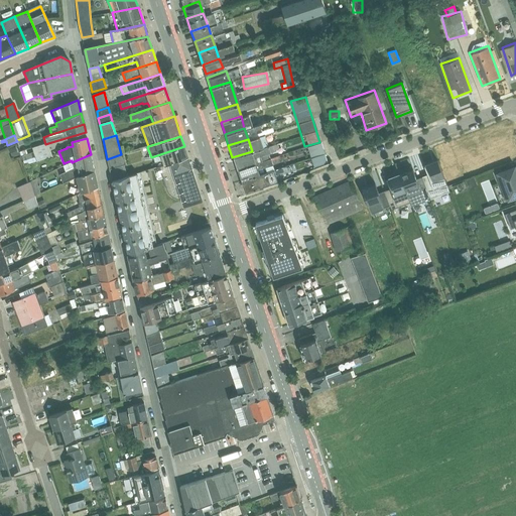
[(320,142),(306,147),(312,167),(327,162),(320,142)]
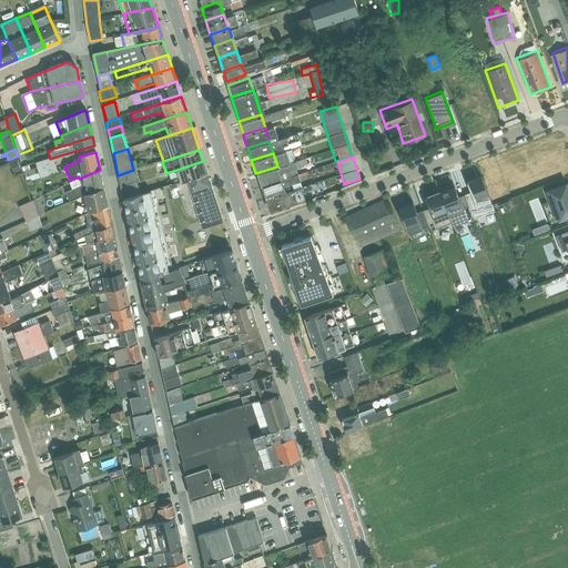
[(58,172),(53,158),(50,159),(36,163),(37,168),(23,172),(28,182),(58,172)]
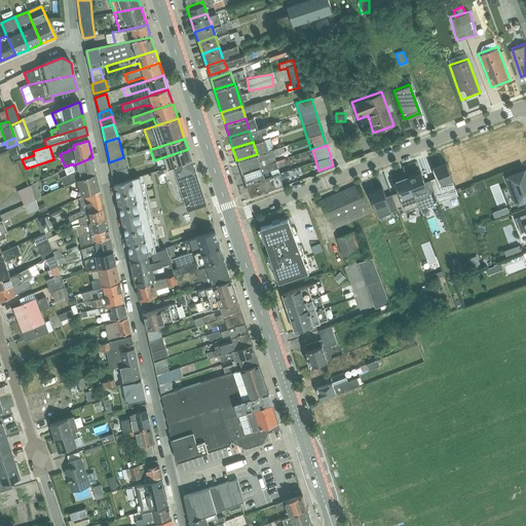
[(159,171),(162,170),(192,160),(188,149),(154,160),(154,161),(156,161),(159,171)]
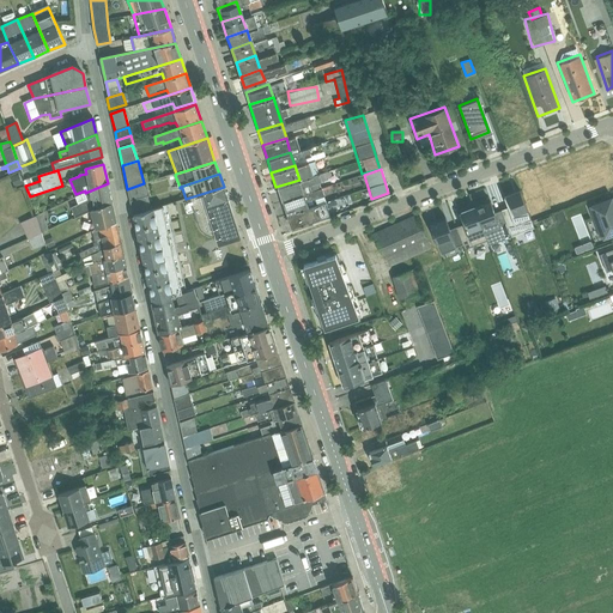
[(19,175),(11,177),(16,188),(23,186),(19,175)]
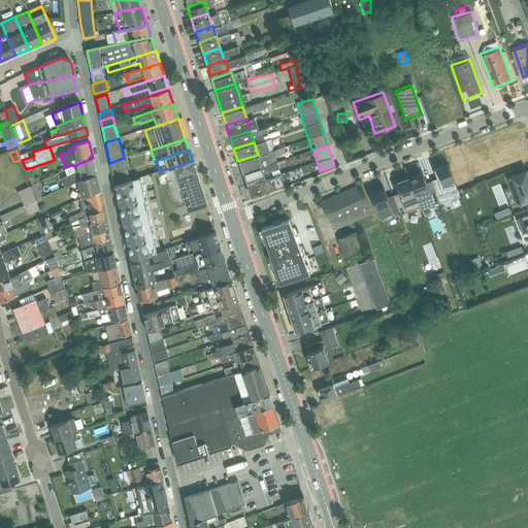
[(241,172),(261,166),(258,155),(237,161),(241,172)]
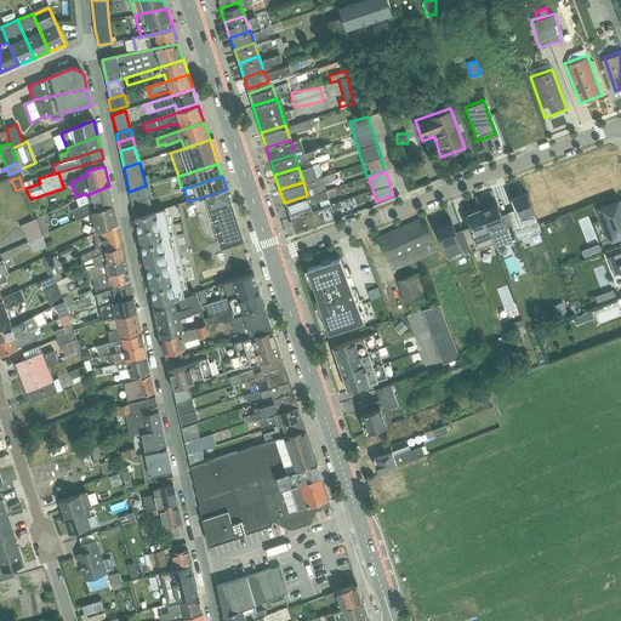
[(92,214),(114,205),(109,186),(86,195),(77,200),(79,208),(73,210),(77,221),(92,214)]
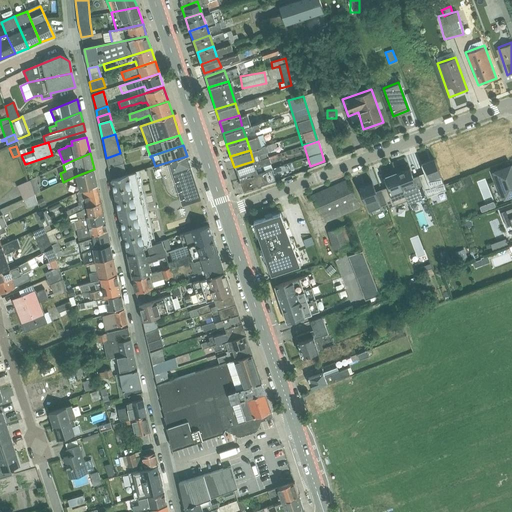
[(106,158),(109,168),(124,164),(125,163),(122,153),(120,153),(106,158)]
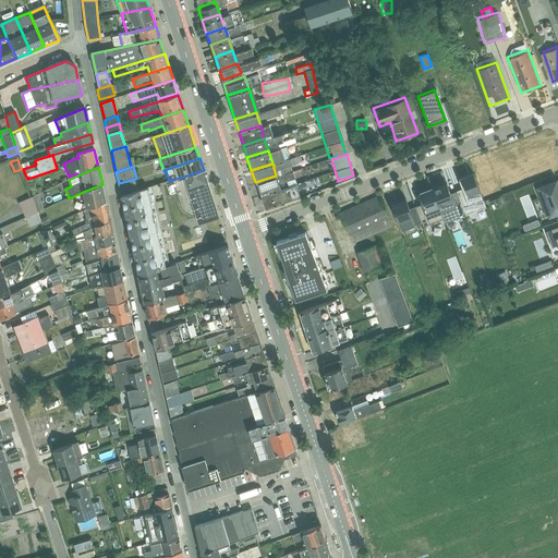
[(203,215),(207,211),(209,208),(210,205),(211,201),(211,197),(210,194),(204,172),(204,170),(172,180),(180,208),(183,211),(186,214),(190,216),(194,217),(196,217),(197,219),(204,217),(203,215)]
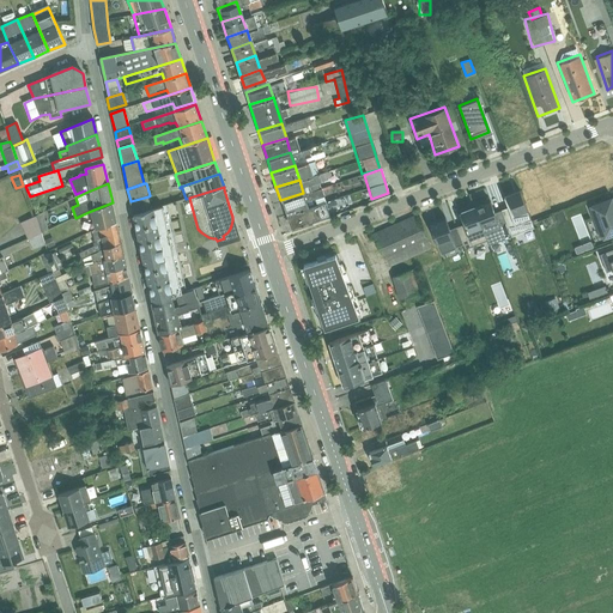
[(280,200),(285,214),(308,207),(303,193),(280,200)]
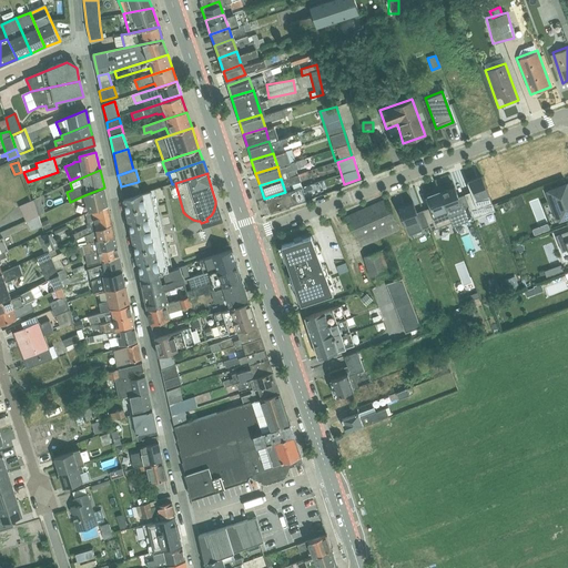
[(123,200),(141,194),(138,182),(121,186),(123,200)]
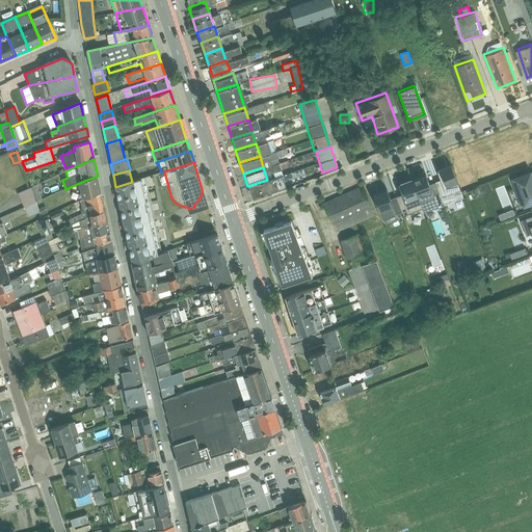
[(441,180),(436,181),(442,204),(462,200),(455,170),(440,175),(441,180)]
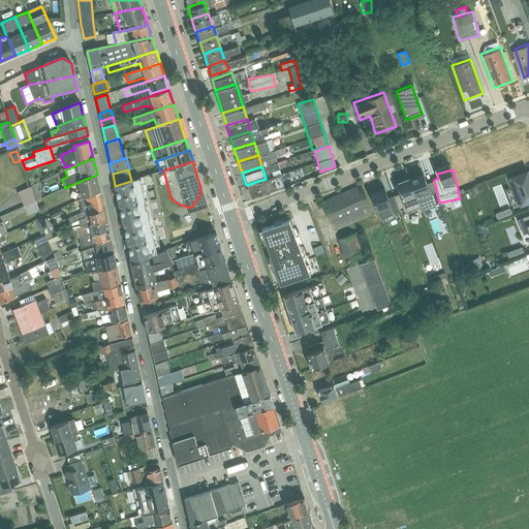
[(518,207),(528,201),(528,177),(526,169),(506,177),(518,207)]
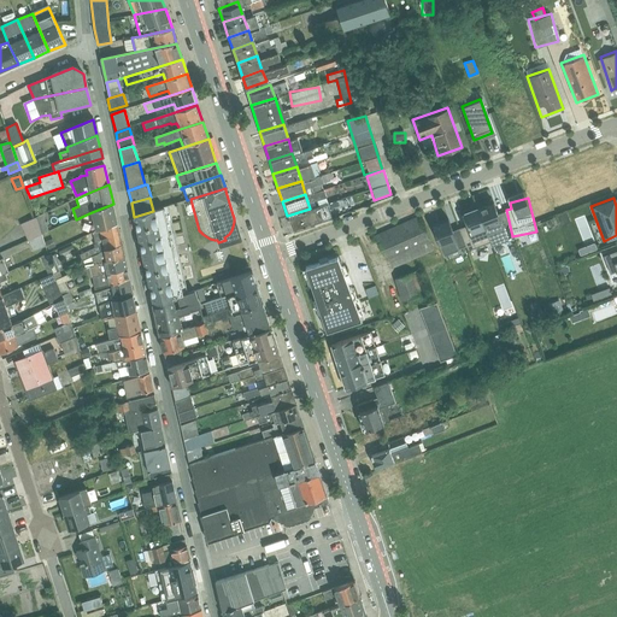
[(92,212),(97,231),(117,224),(113,204),(92,212)]
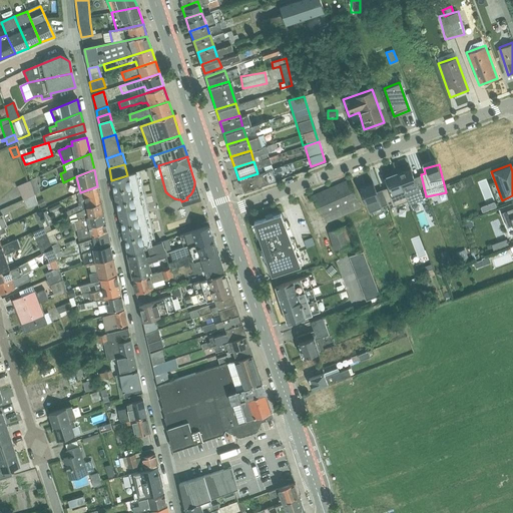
[(147,246),(155,244),(154,239),(140,171),(127,175),(111,180),(126,248),(128,253),(143,248),(147,246)]
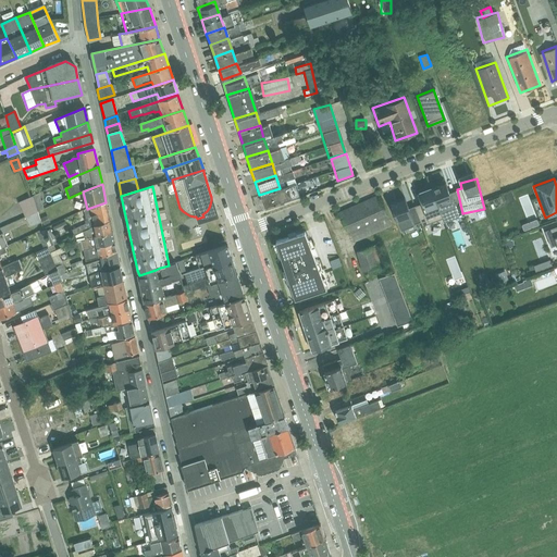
[(426,218),(440,213),(429,186),(416,192),(426,218)]
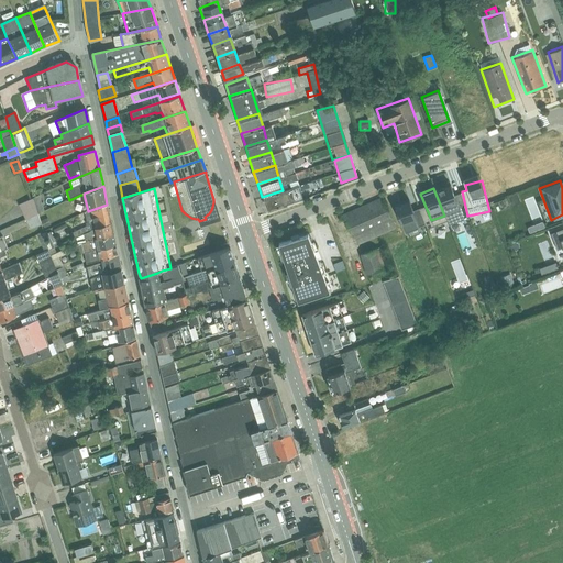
[(266,210),(287,203),(283,190),(262,197),(266,210)]
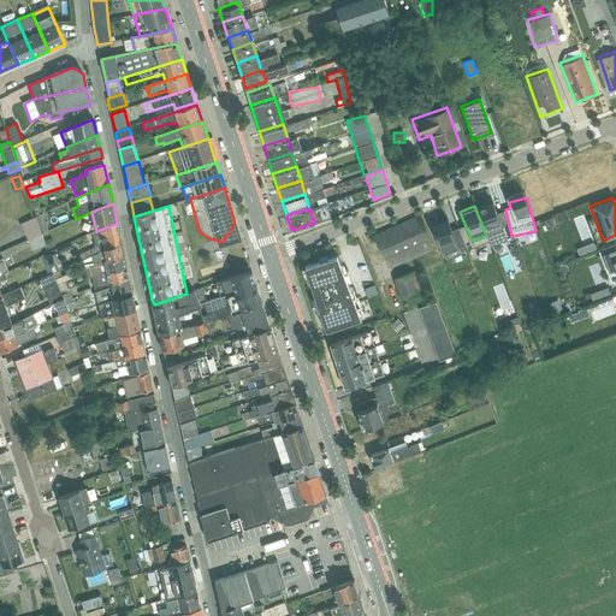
[(35,218),(42,235),(49,231),(43,214),(35,218)]
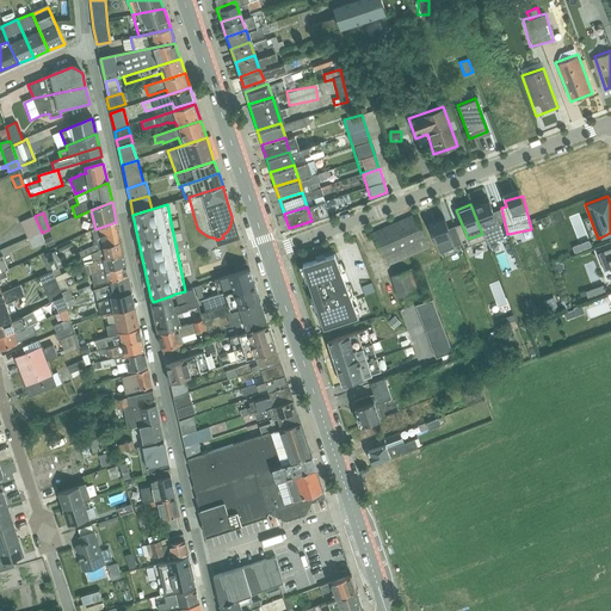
[(28,239),(42,233),(35,216),(20,222),(28,239)]
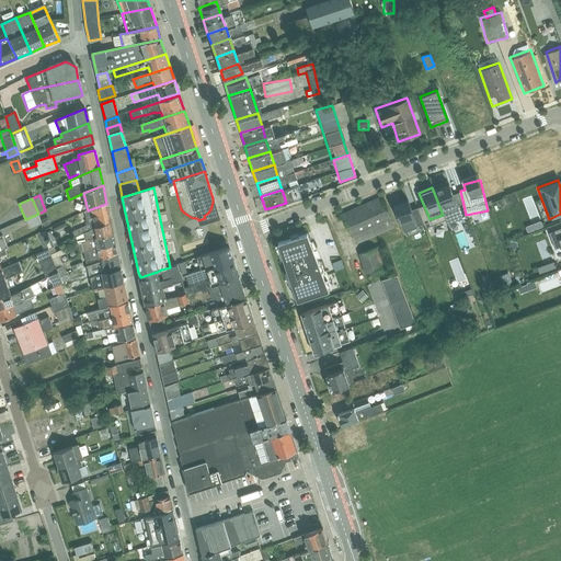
[(352,248),(393,231),(380,199),(340,216),(352,248)]
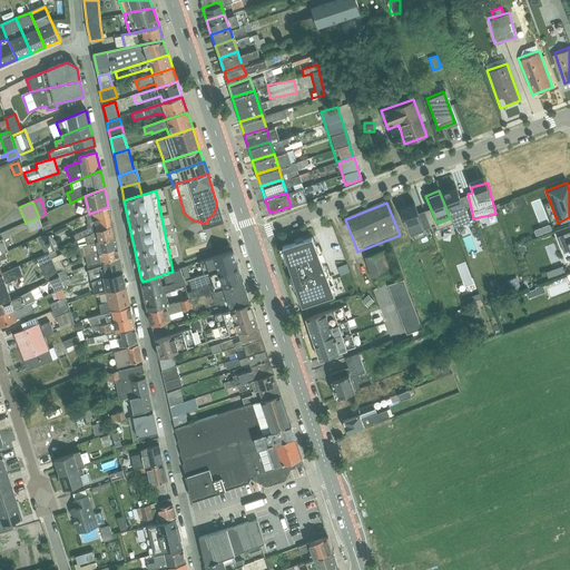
[(429,224),(434,222),(431,208),(419,212),(415,203),(400,207),(409,235),(430,227),(429,224)]
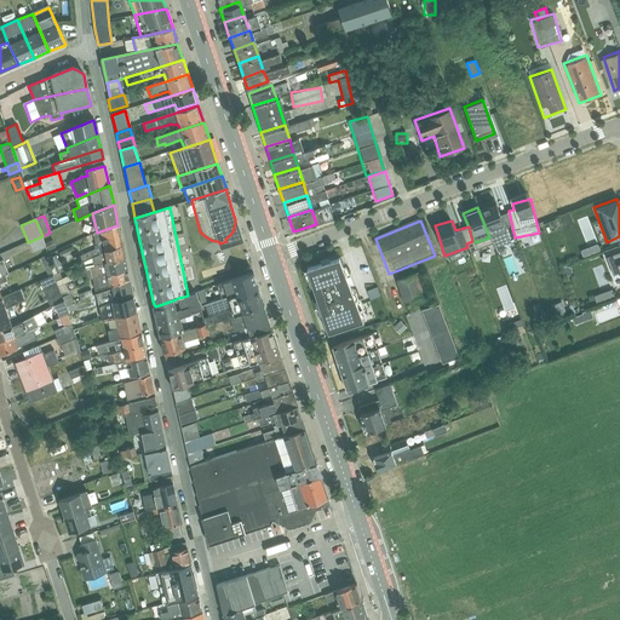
[(92,258),(122,245),(118,225),(97,233),(93,235),(96,245),(95,246),(96,250),(78,258),(80,263),(92,258)]
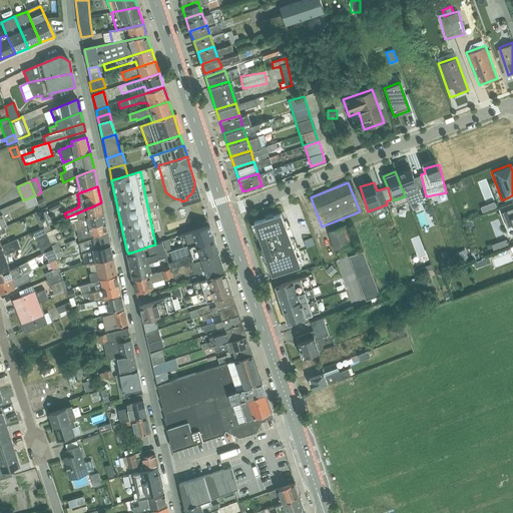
[(38,205),(35,195),(23,200),(27,209),(38,205)]
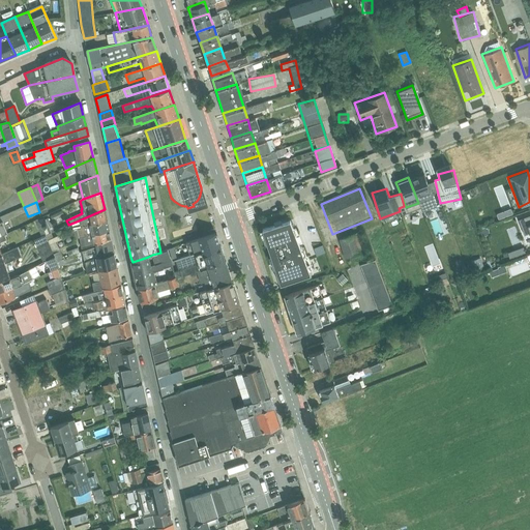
[(41,215),(48,212),(45,206),(39,208),(41,215)]
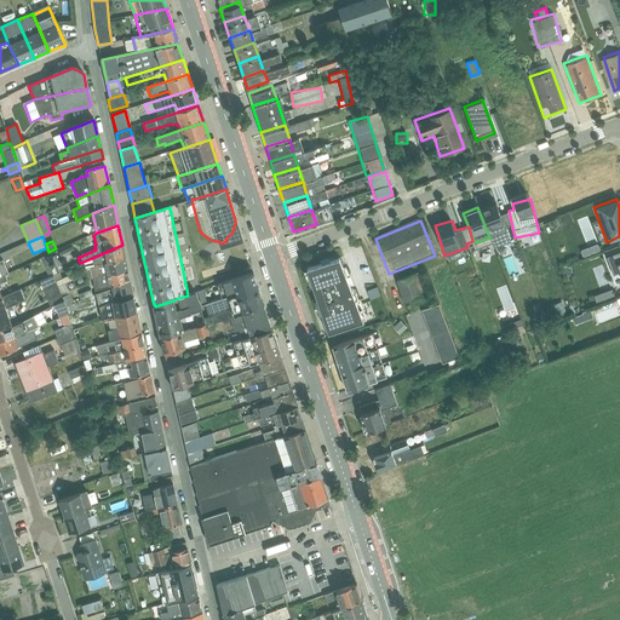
[(597,244),(580,250),(583,257),(600,250),(597,244)]
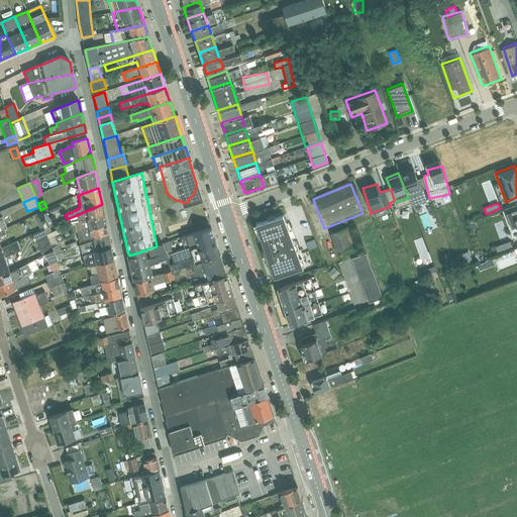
[(77,215),(79,221),(104,216),(102,204),(77,215)]
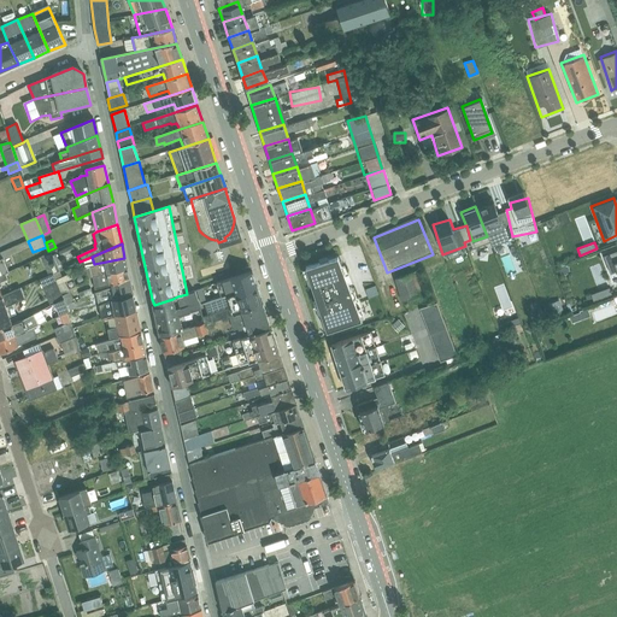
[(616,275),(616,250),(603,256),(610,274),(616,271),(616,275)]
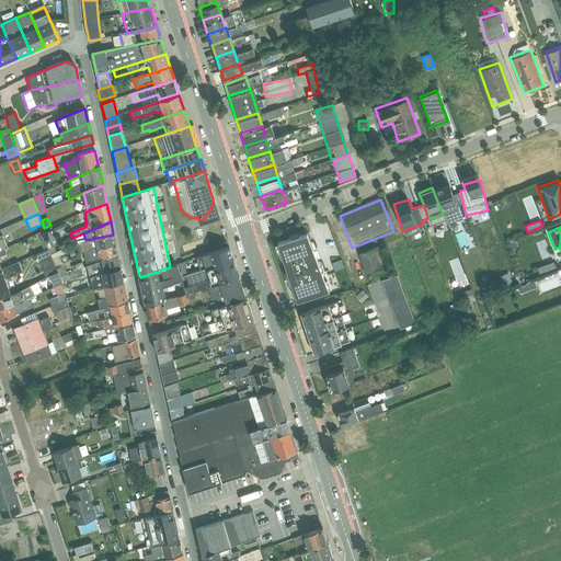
[(42,232),(37,235),(44,251),(49,249),(42,232)]
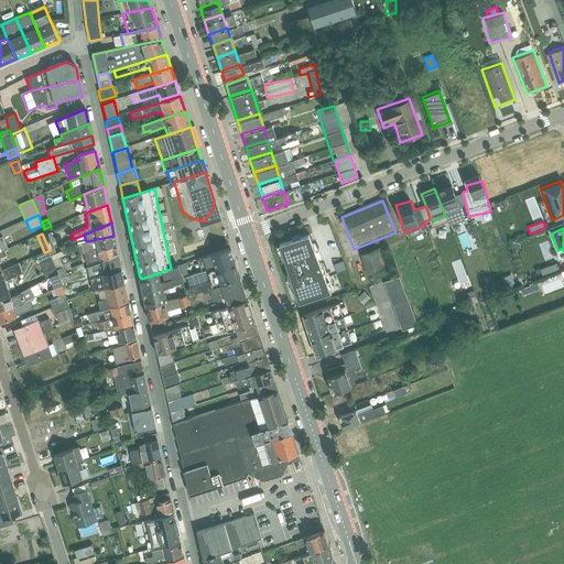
[(314,234),(279,246),(300,305),(335,293),(314,234)]
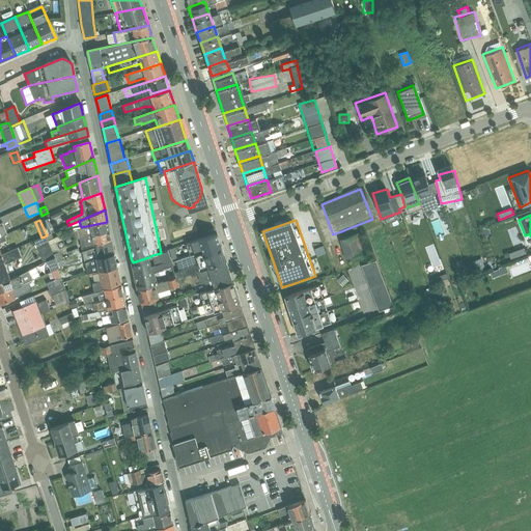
[(80,239),(110,232),(107,222),(81,227),(81,229),(74,231),(74,234),(75,240),(80,239)]
